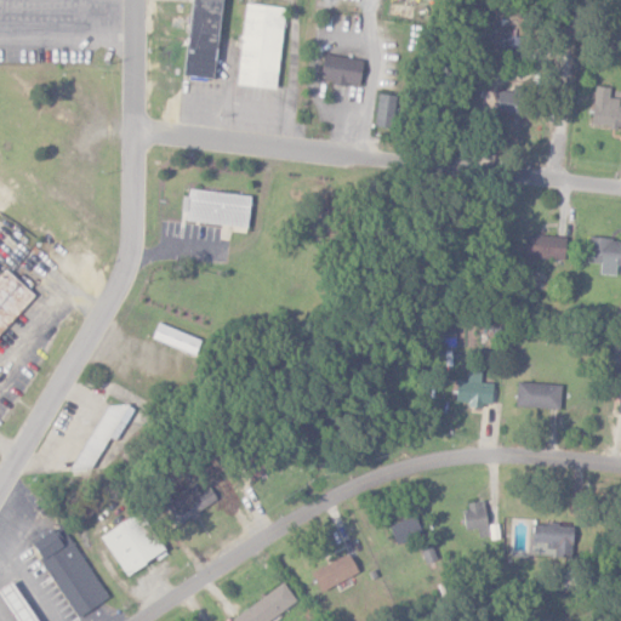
[(189,0),(182,77),(212,80),(220,0),(189,0)]
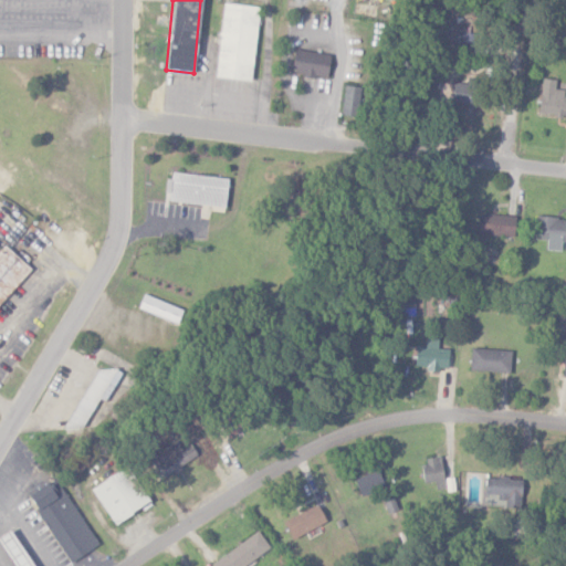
[(215,77),(251,82),(259,8),(223,3),(215,77)]
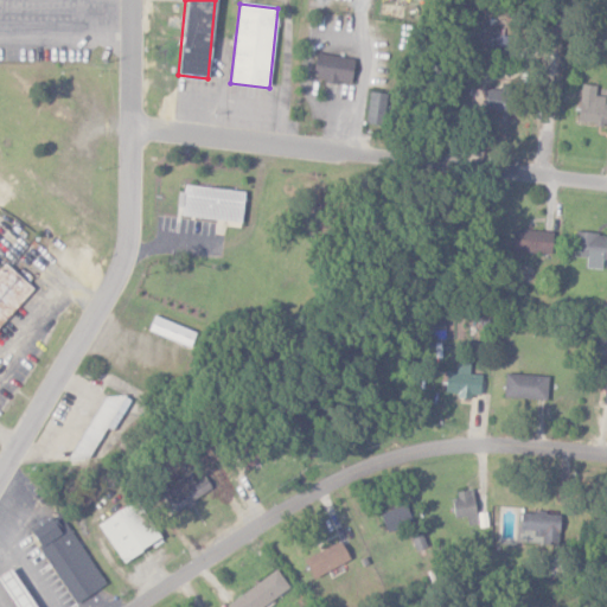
[(312,80),(351,83),(353,58),(314,55),(312,80)]
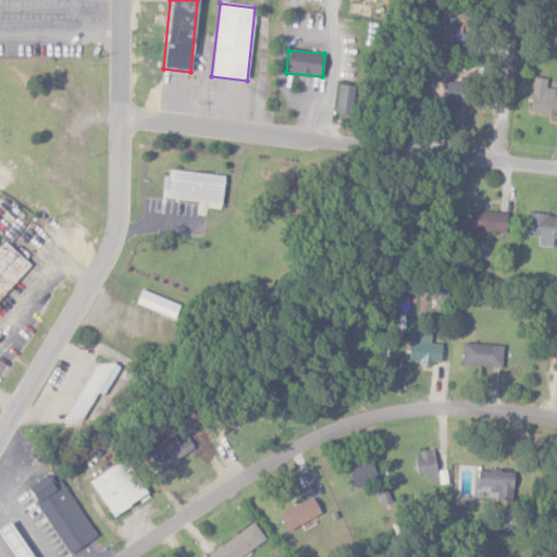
[(556,113),(556,88),(546,87),(546,79),(533,78),(530,111),(556,113)]
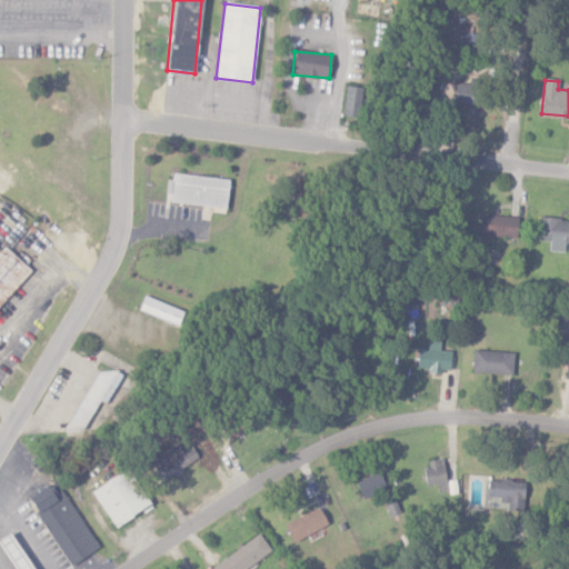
[(440,107),(476,108),(476,85),(441,82),(440,107)]
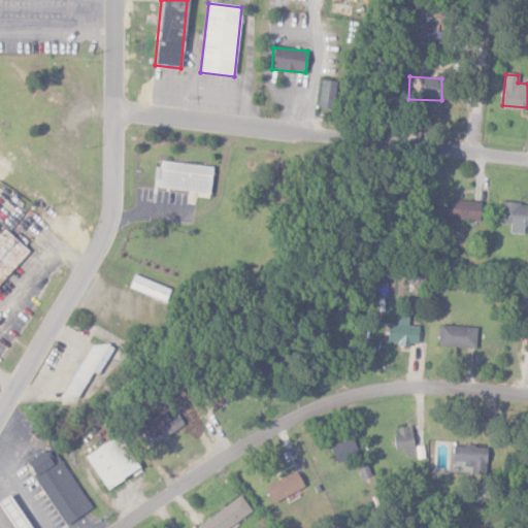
[(333,109),(336,83),(322,80),(318,107),(333,109)]
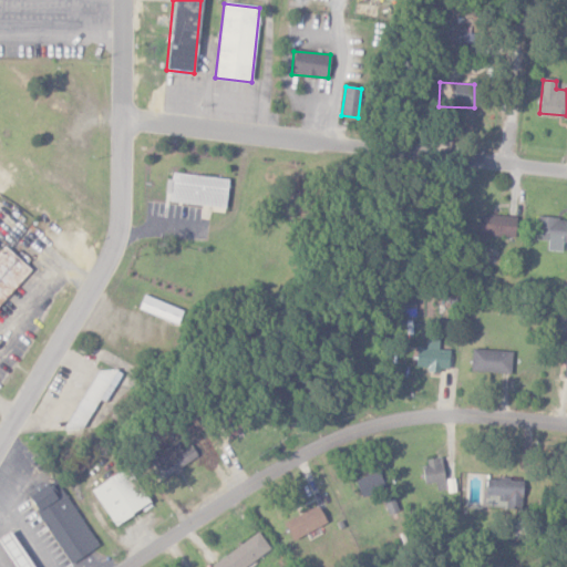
[(166,200),(225,206),(227,177),(168,172),(166,200)]
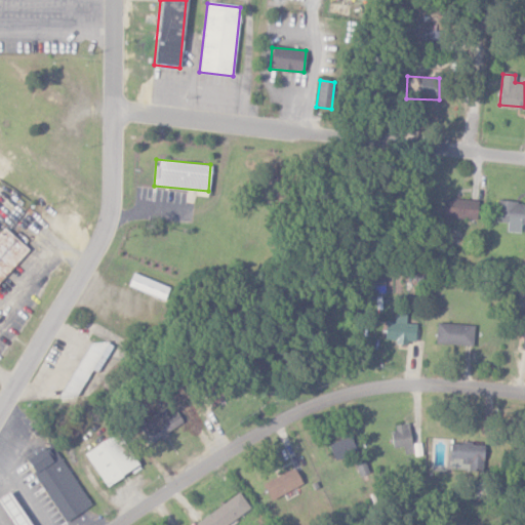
[(477,218),(477,199),(444,198),(443,217),(477,218)]
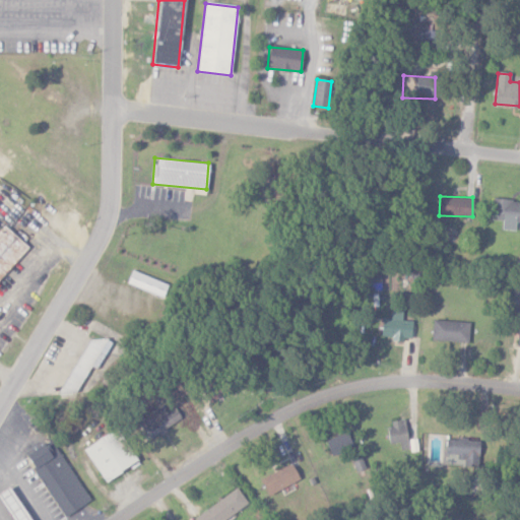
[(519,200),(492,198),(491,219),(502,220),(501,229),(517,231),(517,229),(519,229),(519,200)]
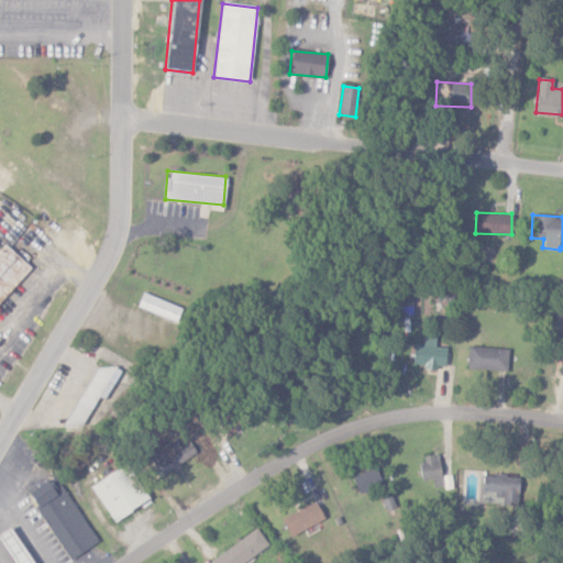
[(0,301),(31,267),(0,241),(0,240),(0,301)]
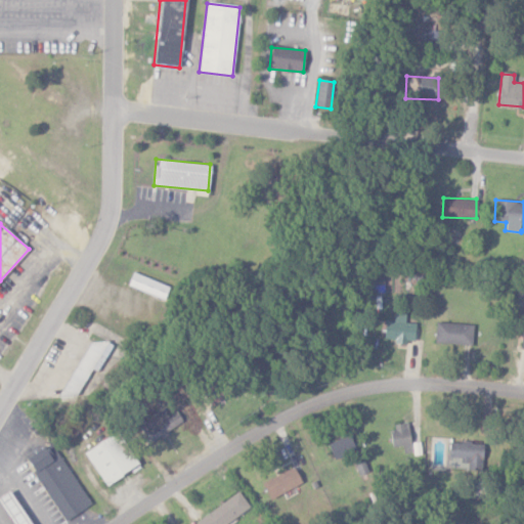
[(168,287),(132,271),(127,284),(163,299),(168,287)]
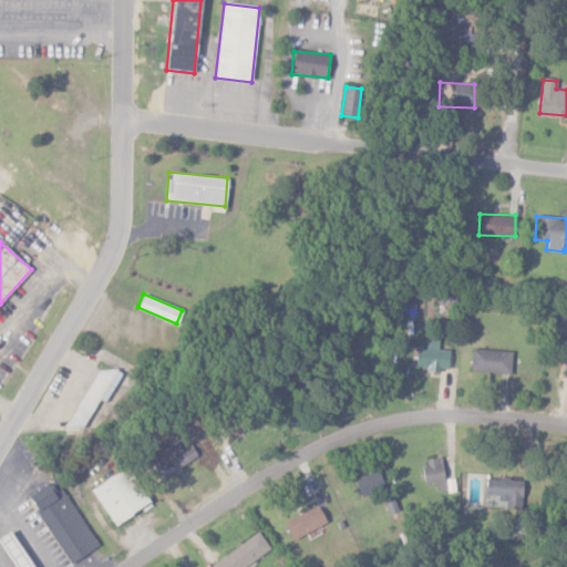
[(415,295),(401,295),(401,309),(414,309),(415,295)]
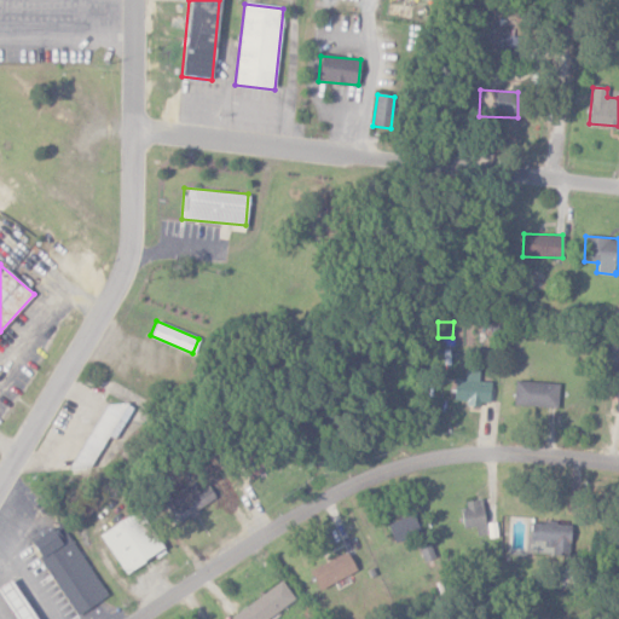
[(490,381),(475,381),(475,369),(466,368),(466,380),(453,379),(453,400),(464,400),(464,404),(490,404),(490,381)]
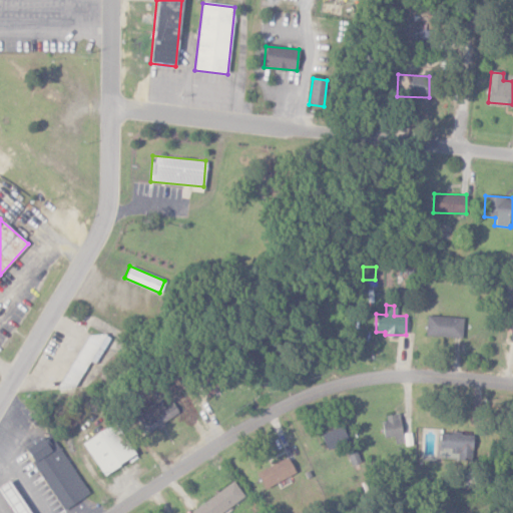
[(463,317),(426,316),(426,336),(462,337),(463,317)]
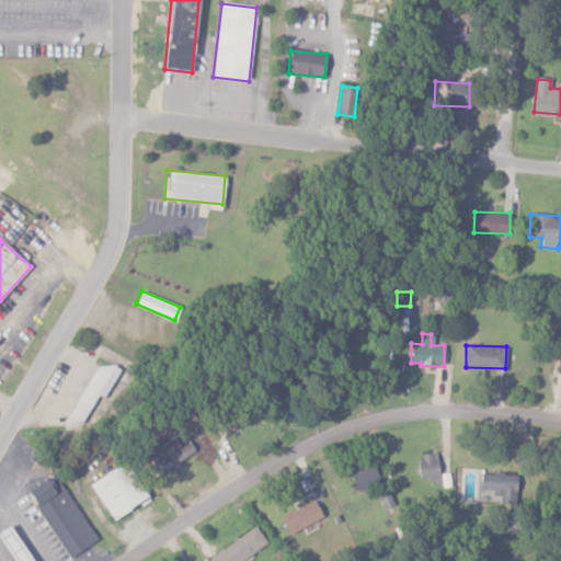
[(79,428),(96,393),(104,398),(117,370),(94,359),(65,421),(79,428)]
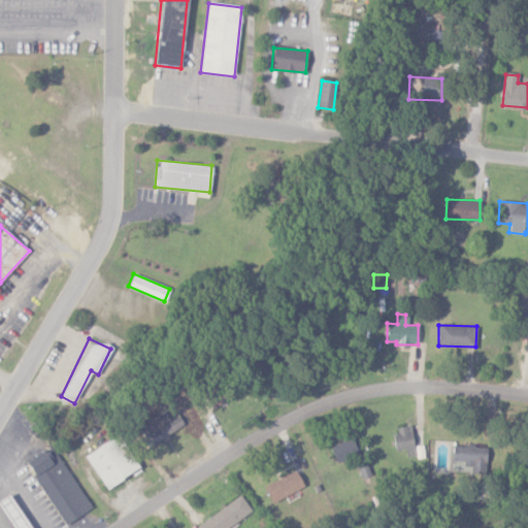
[(178,424),(166,411),(138,438),(151,451),(178,424)]
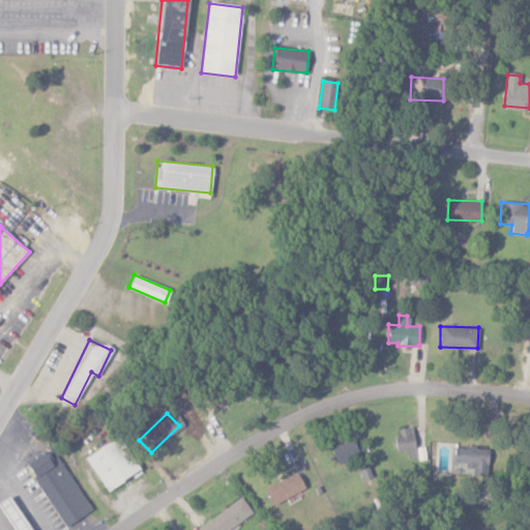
[(396,451),(407,450),(408,459),(415,459),(414,428),(395,429),(396,451)]
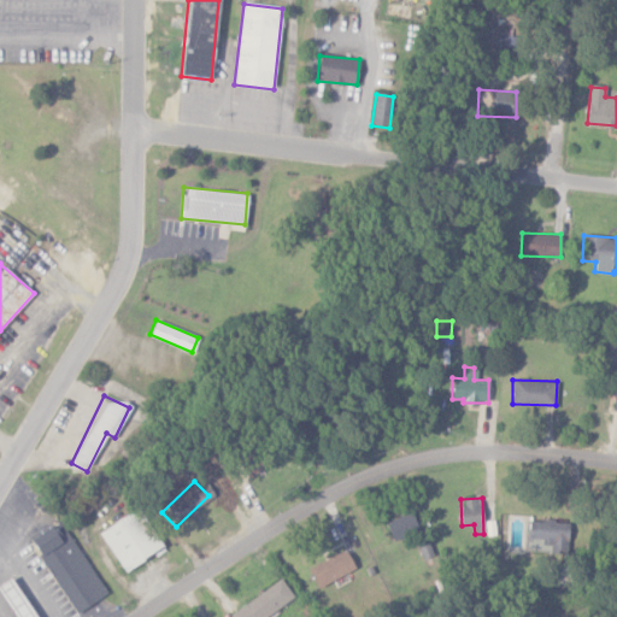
[(124,573),(163,548),(137,507),(98,532),(124,573)]
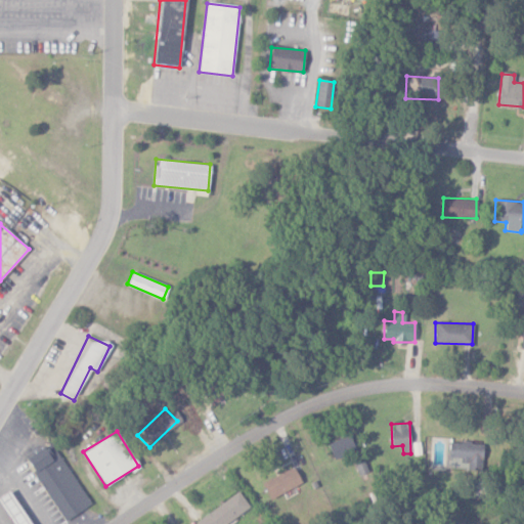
[(328,442),(333,457),(355,450),(350,435),(328,442)]
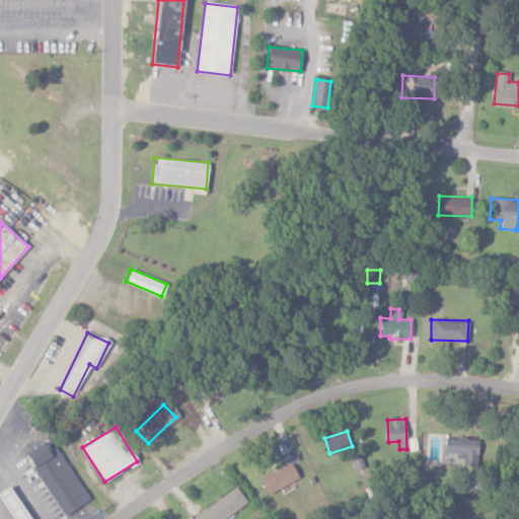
[(89,500),(51,437),(25,453),(63,516),(89,500)]
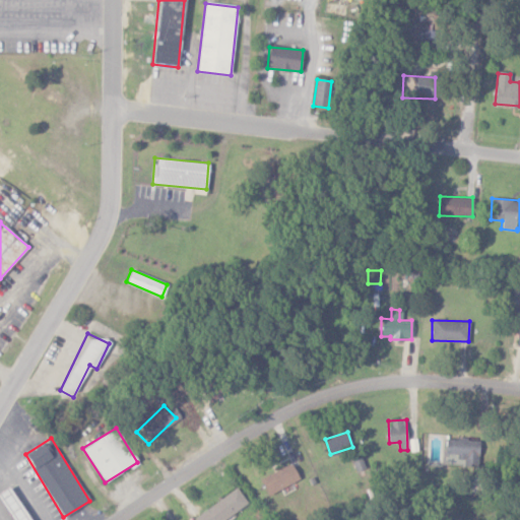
[(461,466),(478,465),(478,439),(446,439),(446,461),(461,461),(461,466)]
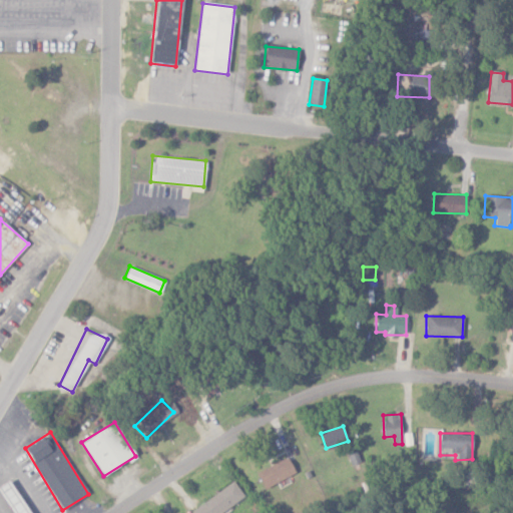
[(255,472),(265,488),(295,472),(287,456),(255,472)]
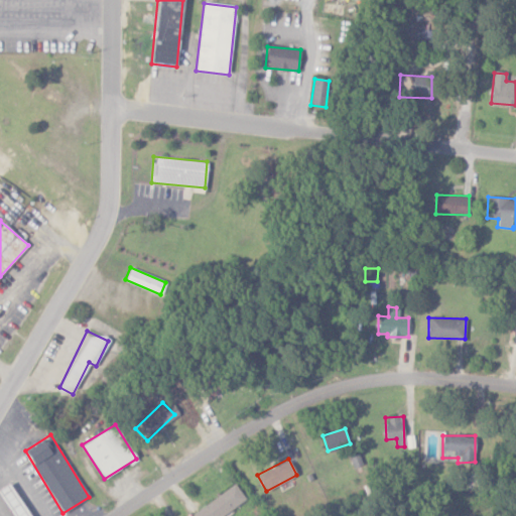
[(0,486),(0,491),(11,515),(27,515),(11,481),(0,486)]
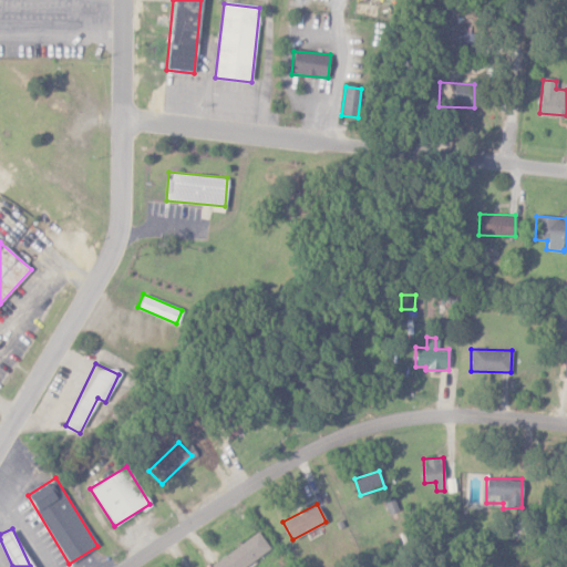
[(210,565),(210,566),(243,566),(269,548),(257,531),(210,565)]
